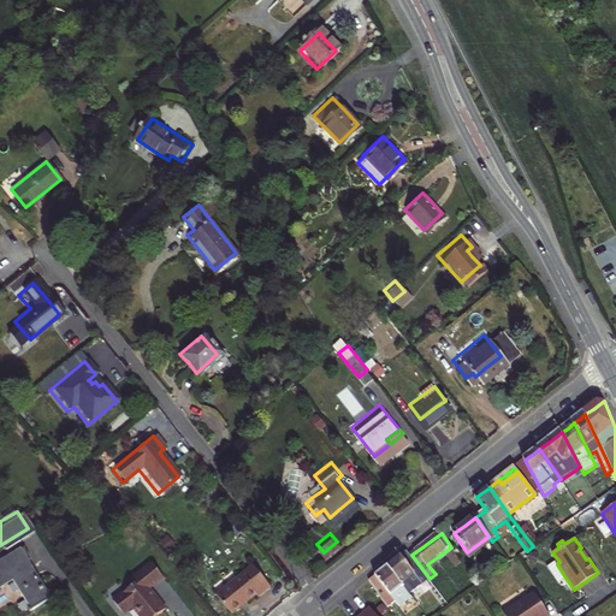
[(13,594),(21,605),(42,591),(19,556),(13,560),(10,554),(16,549),(12,544),(0,551),(0,578),(5,575),(17,593),(13,594)]
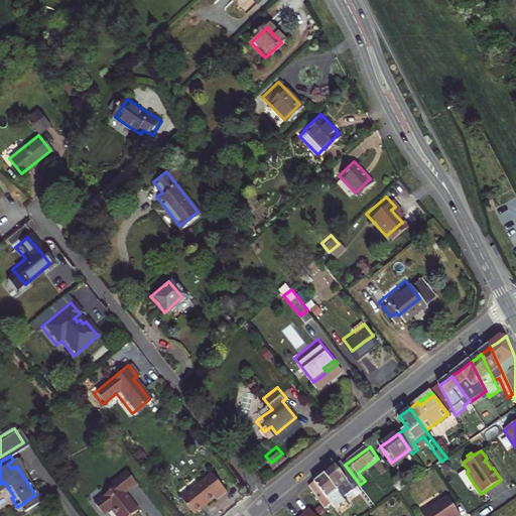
[(334,467),(326,473),(343,495),(347,500),(352,507),(359,502),(345,483),(354,477),(345,465),(342,461),(334,467)]
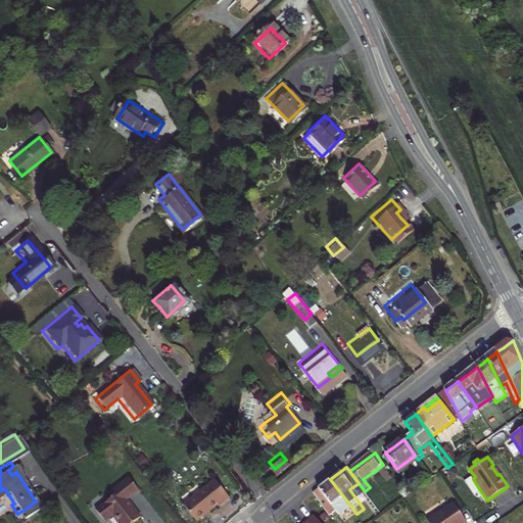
[(133,488),(123,476),(102,491),(106,496),(91,507),(100,518),(106,513),(113,522),(123,522),(127,521),(134,516),(122,497),(133,488)]
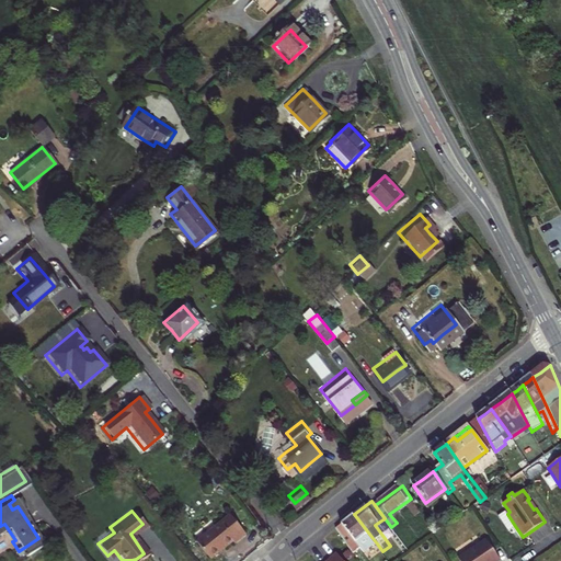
[(224,512),(190,539),(203,556),(217,544),(224,538),(227,542),(240,531),(224,512)]
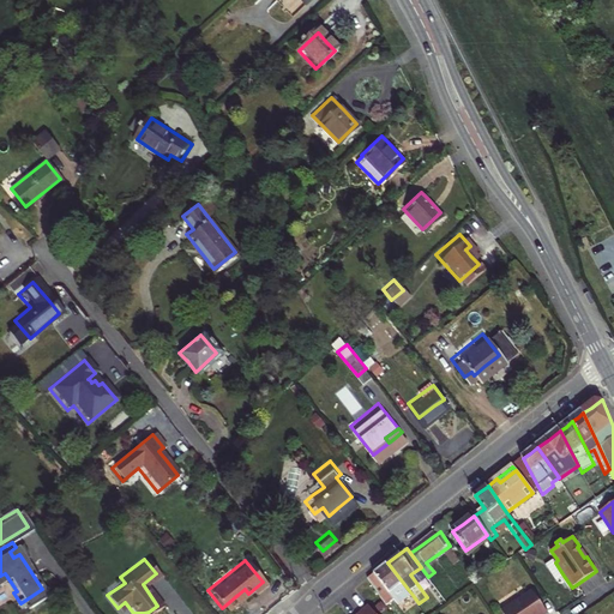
[(379,570),(368,578),(372,584),(386,606),(408,589),(387,563),(379,570)]
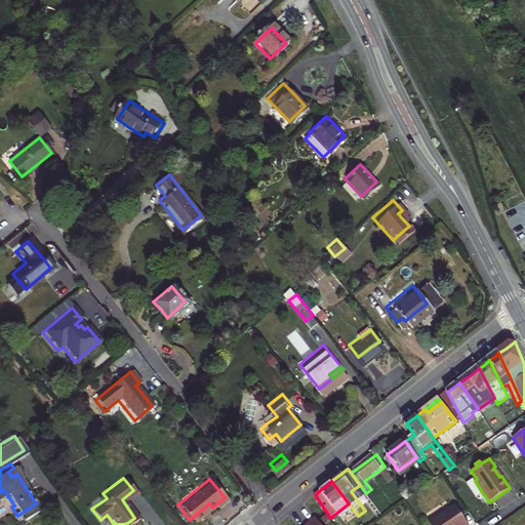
[(467,524),(468,524),(455,506),(429,523),(430,524),(467,524)]
